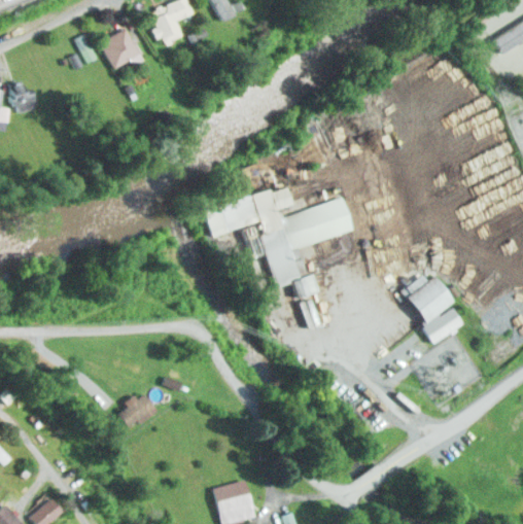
[(196,14),(188,0),(178,0),(150,11),(165,45),(184,38),(177,22),(196,14)]
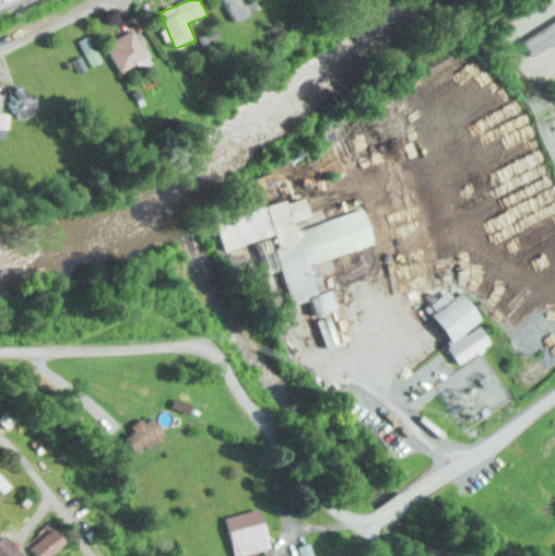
[(250,14),(241,0),(224,0),(237,22),(250,14)]
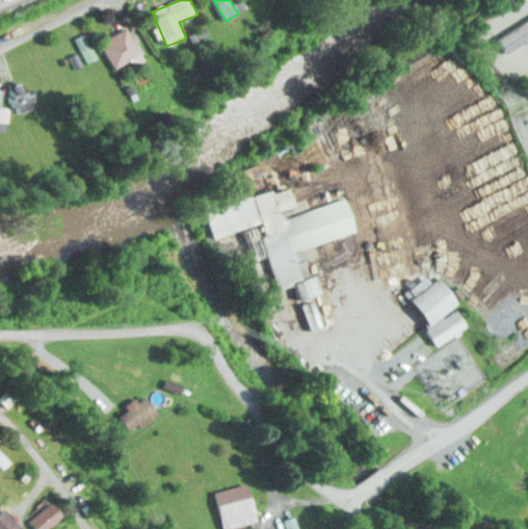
[(116,71),(141,54),(126,29),(101,46),(116,71)]
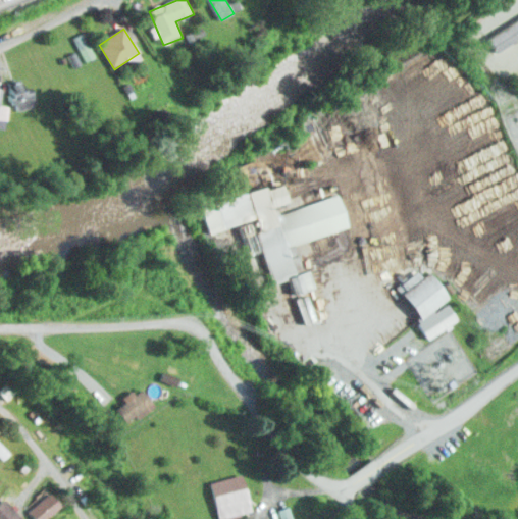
[(97,58),(86,34),(75,39),(88,63),(97,58)]
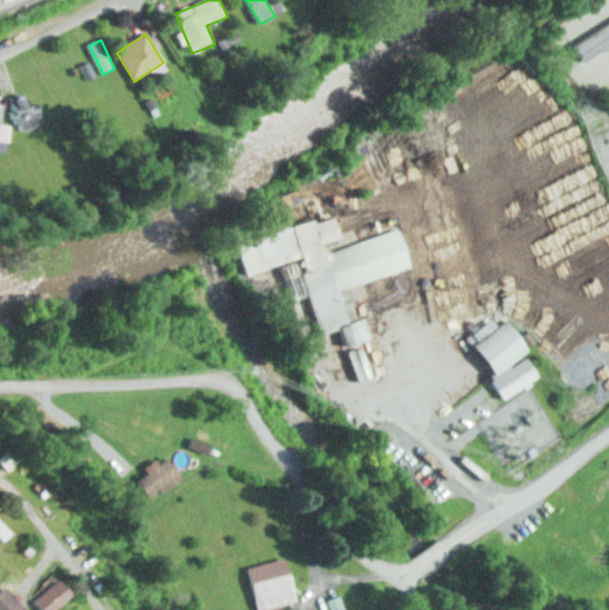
[(17,128),(38,128),(38,95),(17,95),(17,128)]
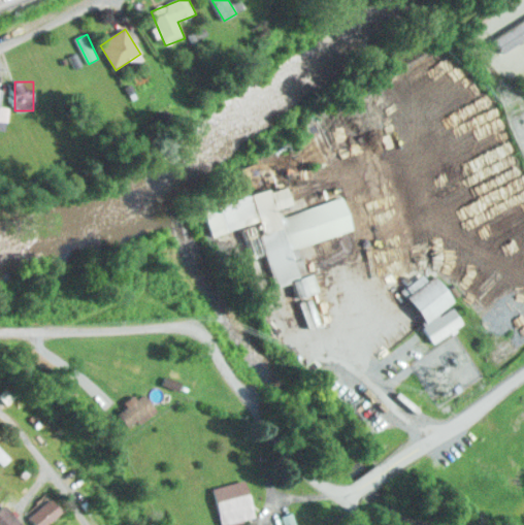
[(10,107),(0,107),(0,130),(10,130),(10,107)]
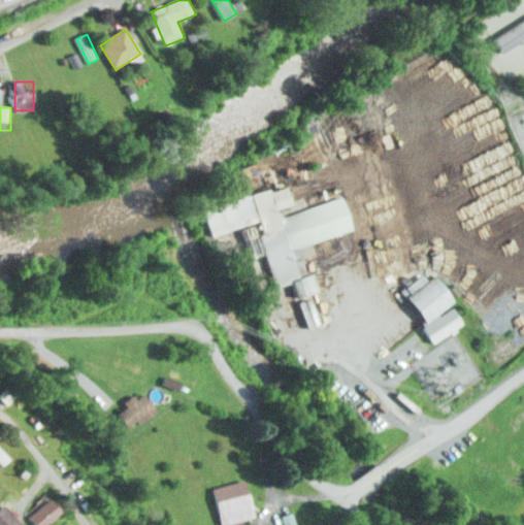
[(346,199),(279,219),(269,191),(204,210),(213,237),(260,223),(264,235),(261,235),(276,289),(292,284),(297,299),(317,293),(303,248),(355,232),(346,199)]
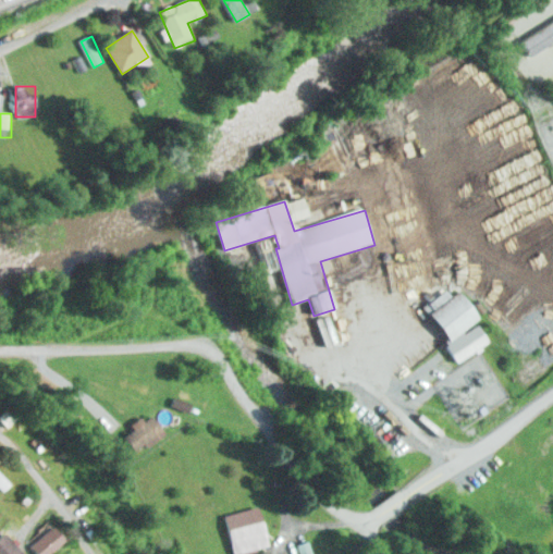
[(462,291),(452,296),(450,293),(427,305),(457,364),(492,344),(480,323),(479,323),(462,291)]
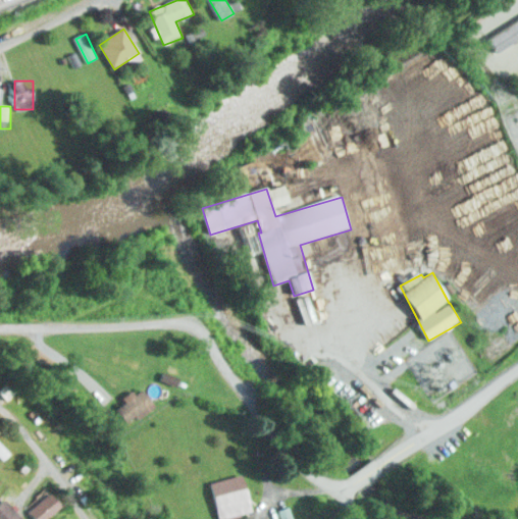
[(125,404),(116,410),(127,426),(155,407),(143,388),(123,401),(125,404)]
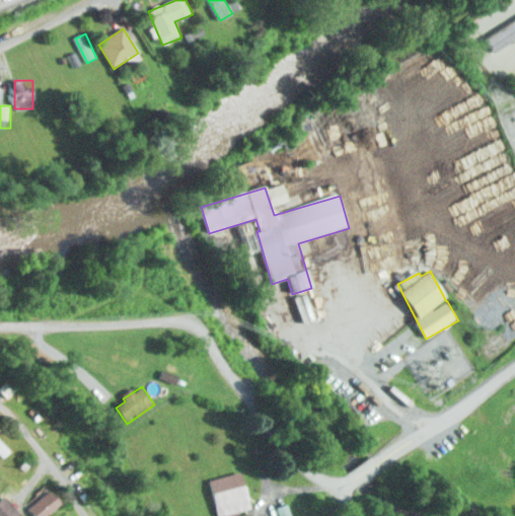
[(514,401),(506,413),(514,419),(514,401)]
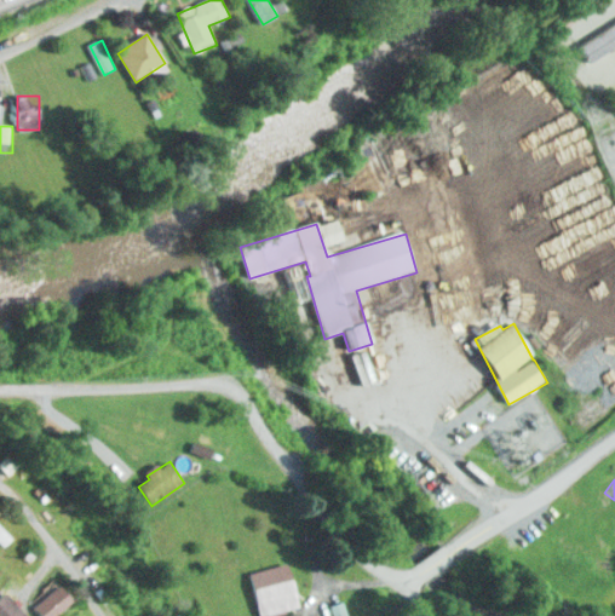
[(0,522),(0,537),(9,546),(16,539),(0,522)]
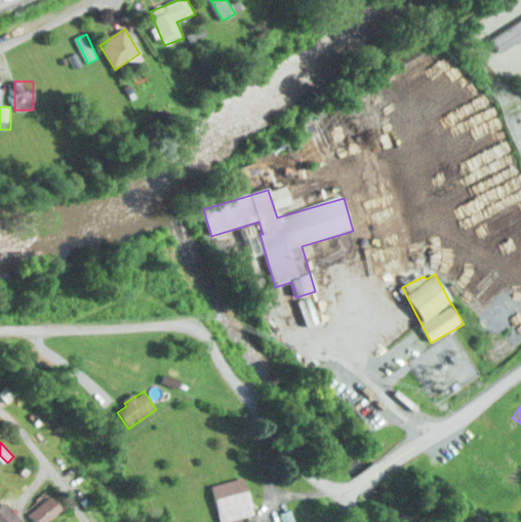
[(212,486),(219,521),(235,521),(254,517),(246,479),(212,486)]
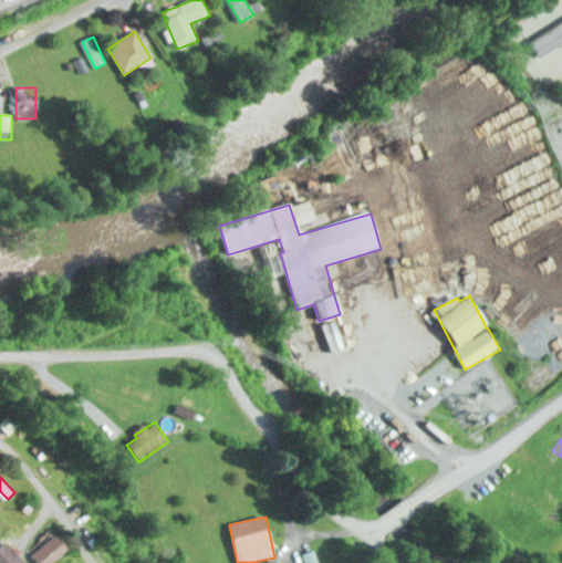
[(33,556),(39,562),(54,562),(68,550),(54,537),(33,556)]
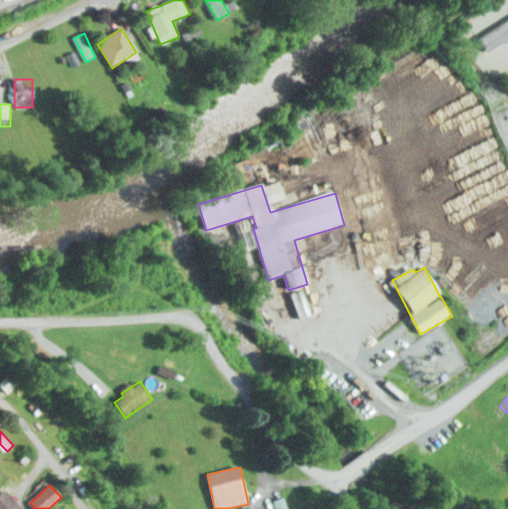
[(0,505),(3,508),(23,508),(5,490),(0,494),(0,505)]
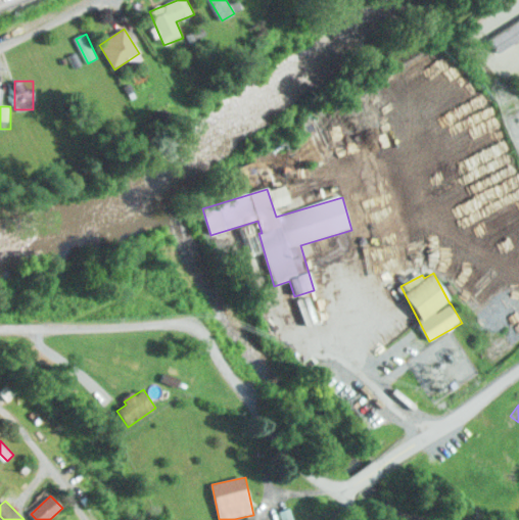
[(294,519),(290,509),(280,513),(283,519),(294,519)]
